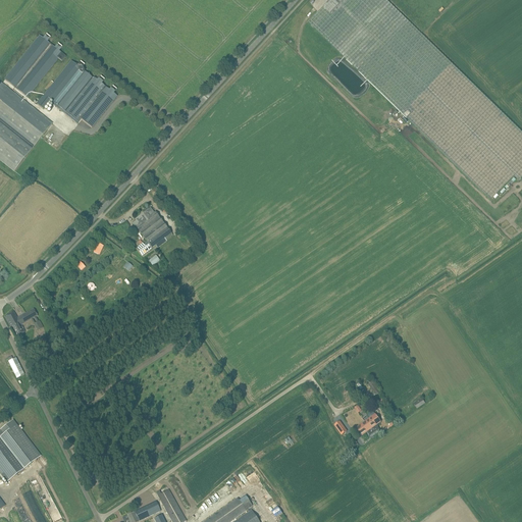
[(521,176),(521,132),(386,0),(329,0),(308,22),(490,200),(514,176),(519,180),(521,176)]
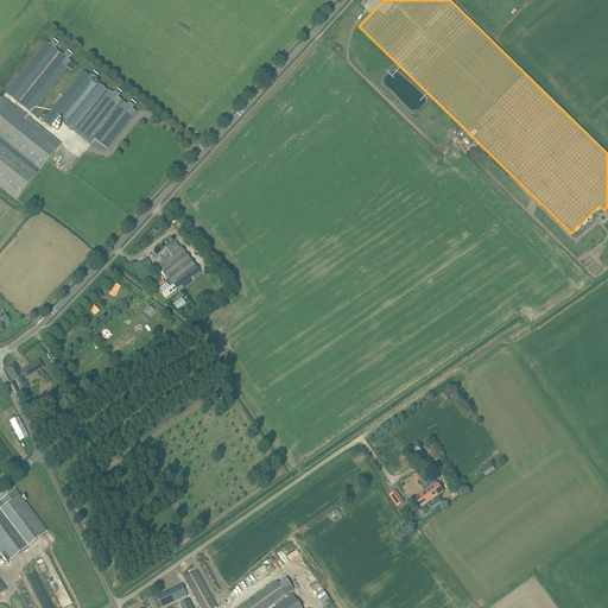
[(46,42),(6,93),(31,113),(68,68),(73,71),(77,65),(73,62),(69,59),(74,55),(69,51),(64,56),(55,48),(58,43),(54,38),(50,44),(46,42)]
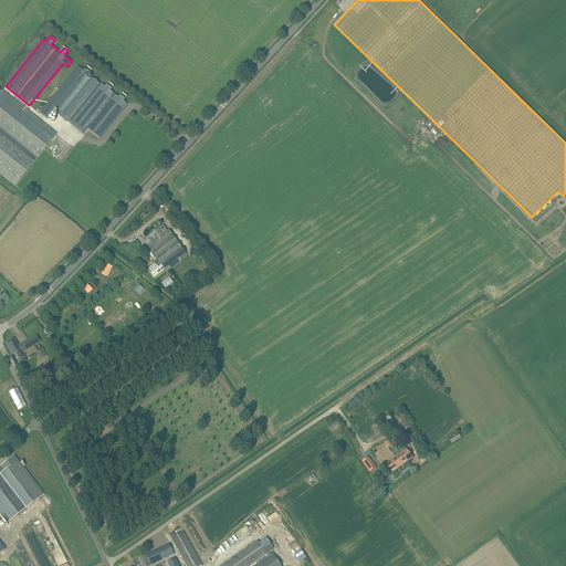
[(77,66),(40,113),(48,118),(55,108),(60,112),(58,114),(71,124),(102,85),(92,77),(90,73),(85,70),(84,71),(77,66)]
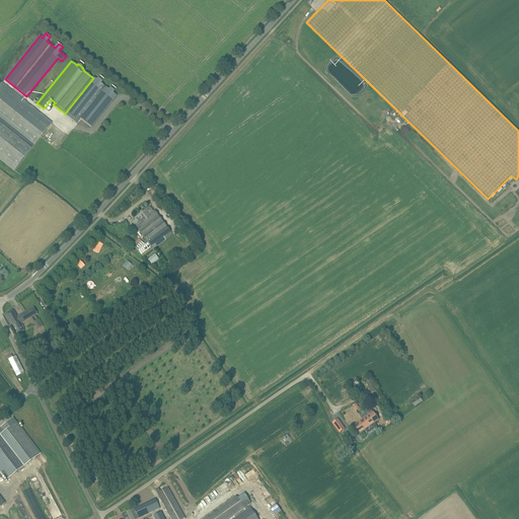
[(93,78),(65,114),(77,124),(81,119),(91,127),(117,95),(114,93),(114,92),(115,91),(110,88),(109,89),(100,83),(102,81),(100,80),(98,78),(97,80),(93,77),(93,78)]
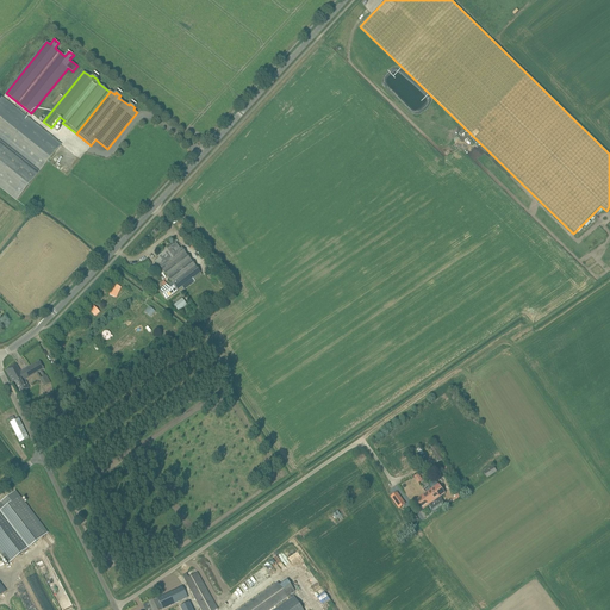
[(0,187),(17,200),(61,144),(0,95),(0,187)]
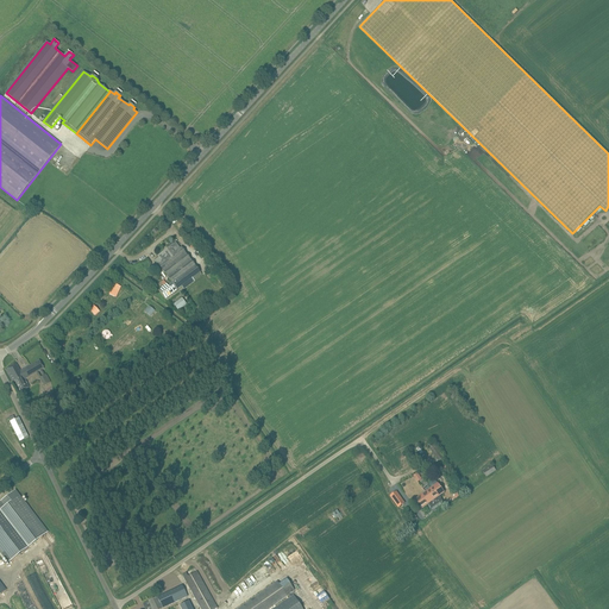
[(200,272),(181,248),(180,249),(175,243),(157,256),(158,258),(155,261),(173,283),(168,287),(167,284),(159,290),(165,299),(200,272)]
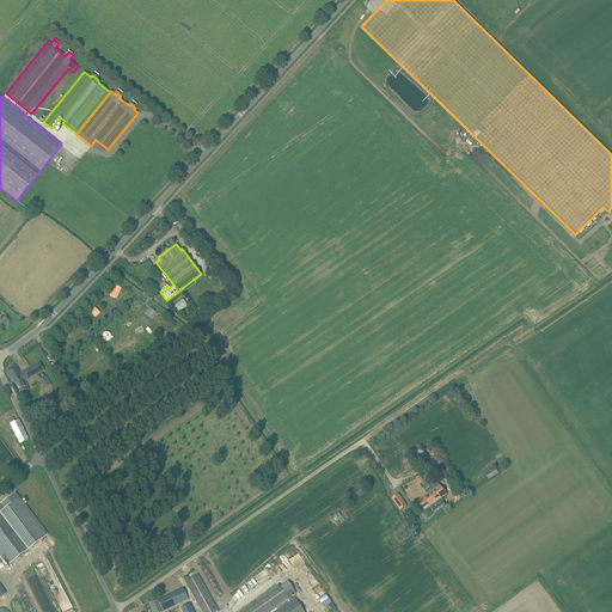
[(112,299),(116,294),(118,297),(123,292),(117,287),(109,295),(112,299)]
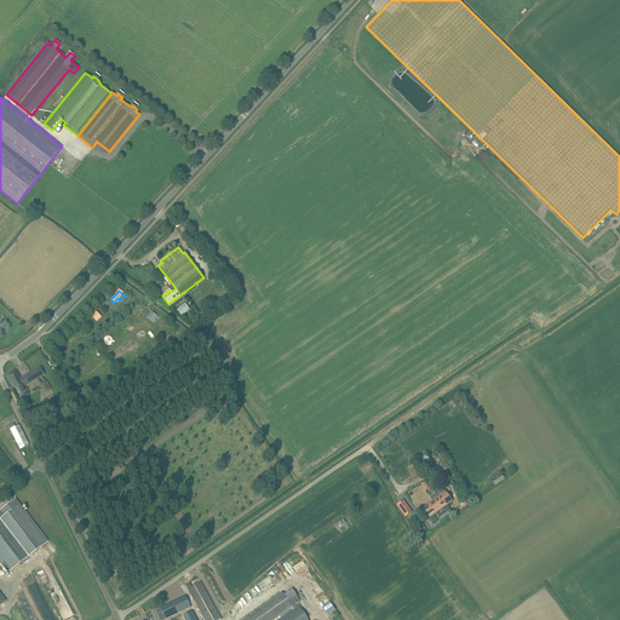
[(181,316),(190,310),(185,303),(176,309),(181,316)]
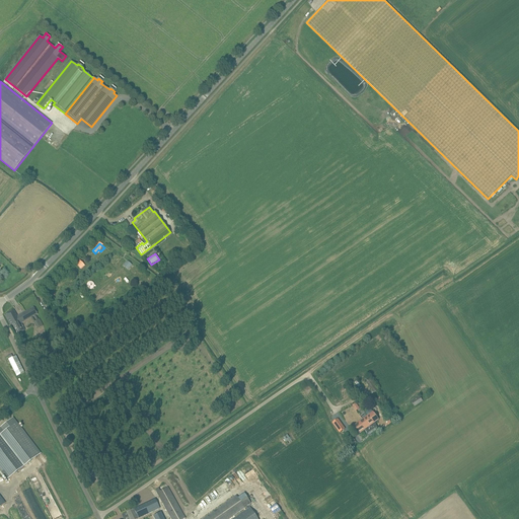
[(117,262),(121,260),(118,254),(109,260),(113,263),(116,261),(117,262)]
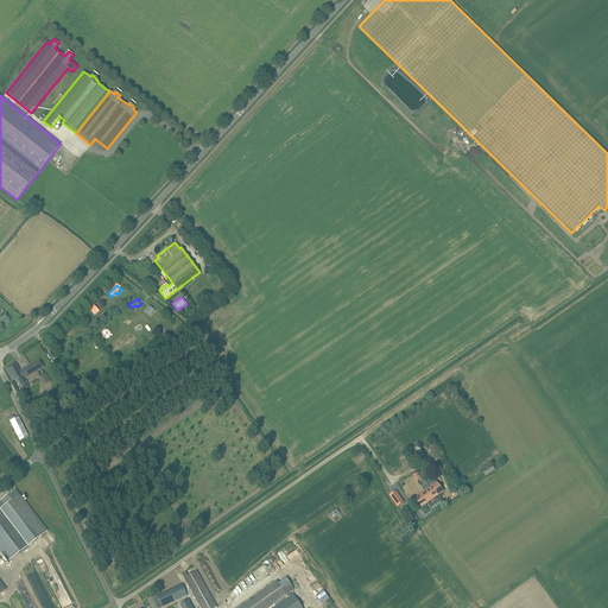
[(90,314),(93,316),(95,314),(97,316),(105,309),(99,304),(90,314)]
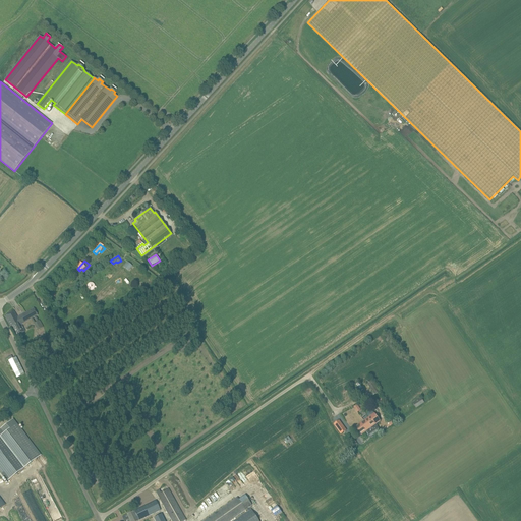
[(128,271),(132,267),(127,262),(123,267),(128,271)]
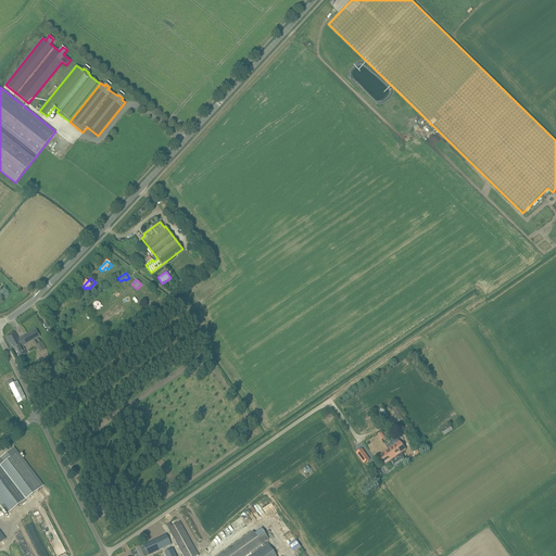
[(137,293),(142,298),(149,289),(143,285),(137,293)]
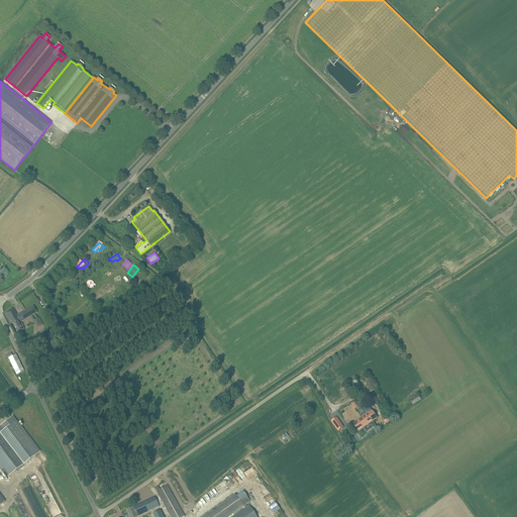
[(115,289),(119,296),(124,293),(120,287),(115,289)]
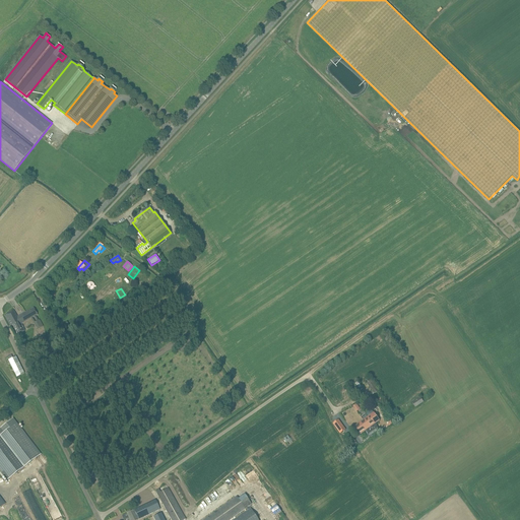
[(38,315),(36,312),(34,308),(17,317),(13,311),(5,316),(11,327),(12,326),(17,335),(25,331),(21,324),(38,315)]
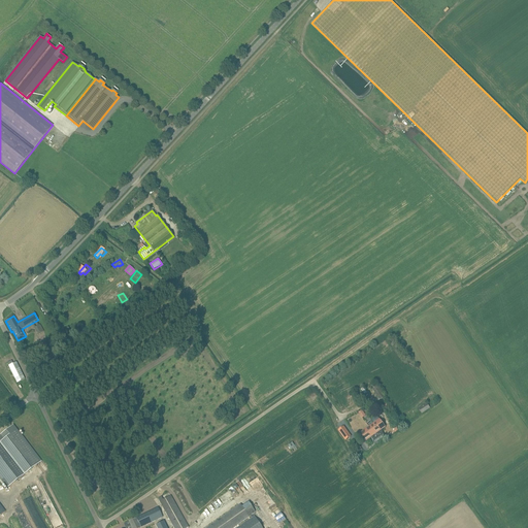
[(37,334),(43,331),(39,325),(34,328),(37,334)]
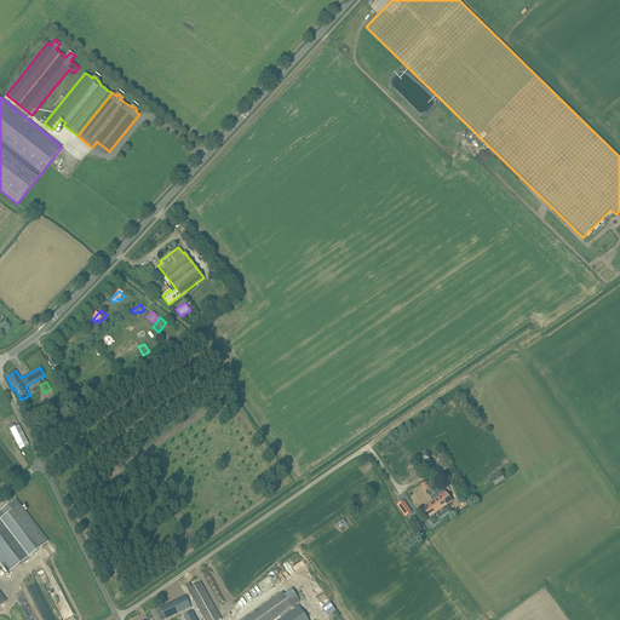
[(61,422),(51,402),(42,407),(52,426),(61,422)]
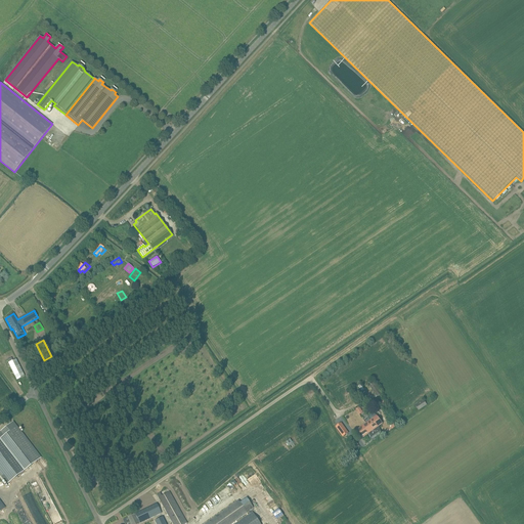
[(17,380),(25,377),(16,359),(9,363),(17,380)]
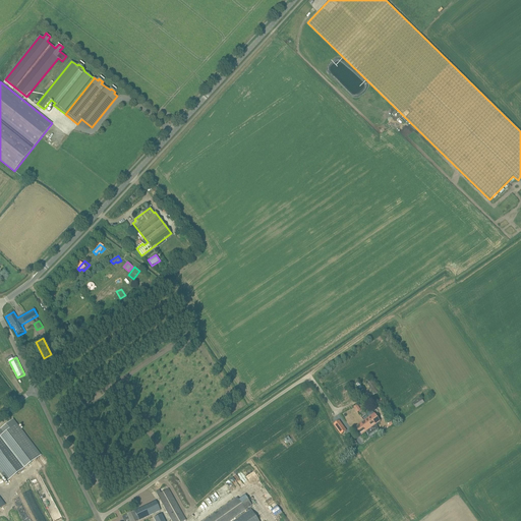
[(371,381),(367,384),(374,394),(380,391),(377,386),(375,387),(371,381)]
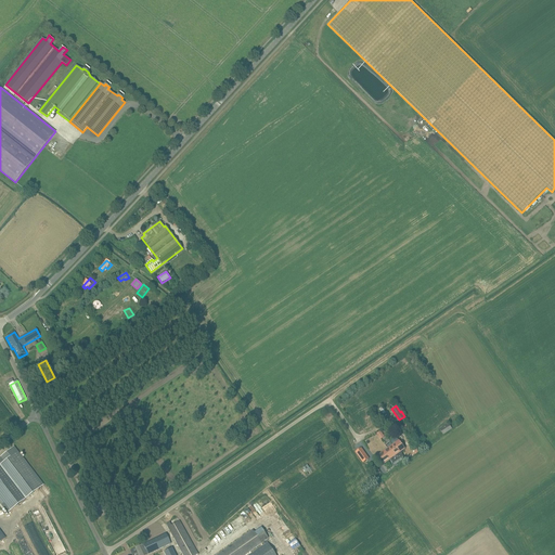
[(443,435),(452,428),(449,424),(440,429),(443,435)]
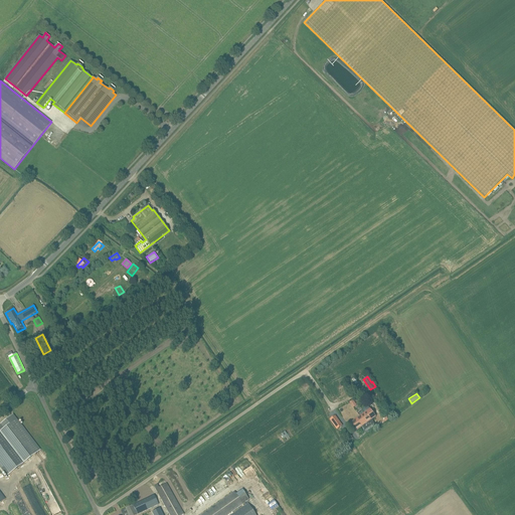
[(357,419),(350,424),(354,431),(361,425),(364,430),(366,434),(376,425),(373,421),(373,418),(376,415),(371,408),(364,412),(362,409),(357,413),(360,416),(356,418),(357,419)]
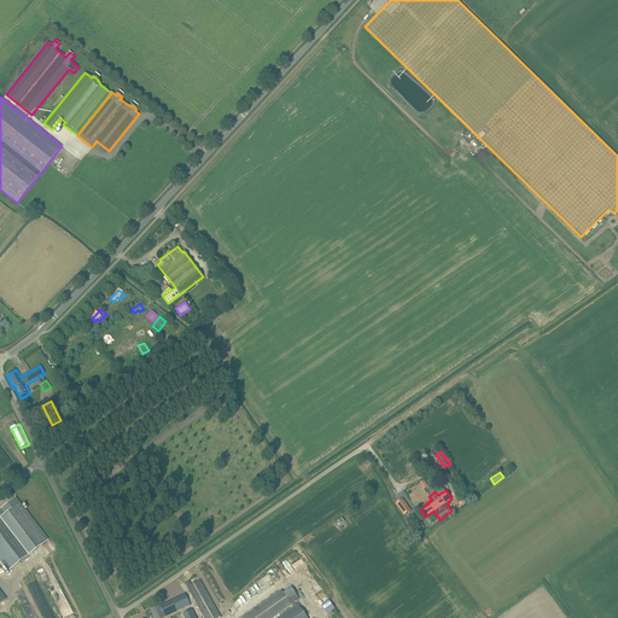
[(0,508),(0,559),(9,571),(48,540),(16,497),(0,508)]
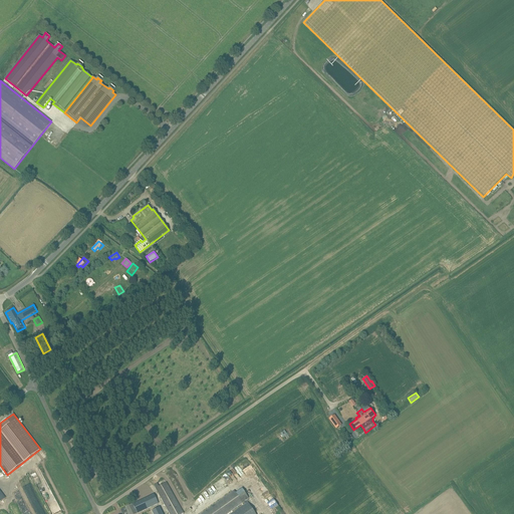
[(337,419),(332,423),(336,429),(341,425),(337,419)]
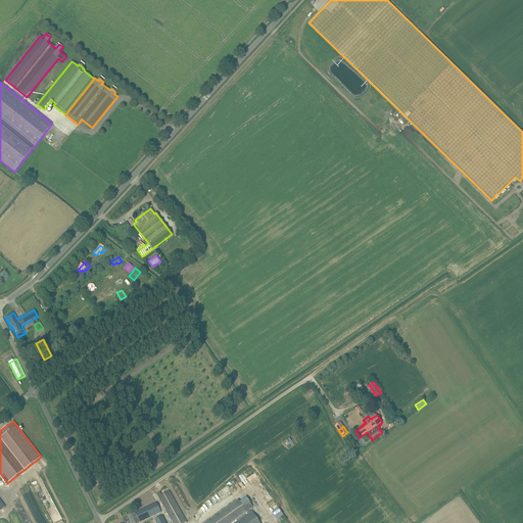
[(290,447),(294,444),(289,438),(286,440),(290,447)]
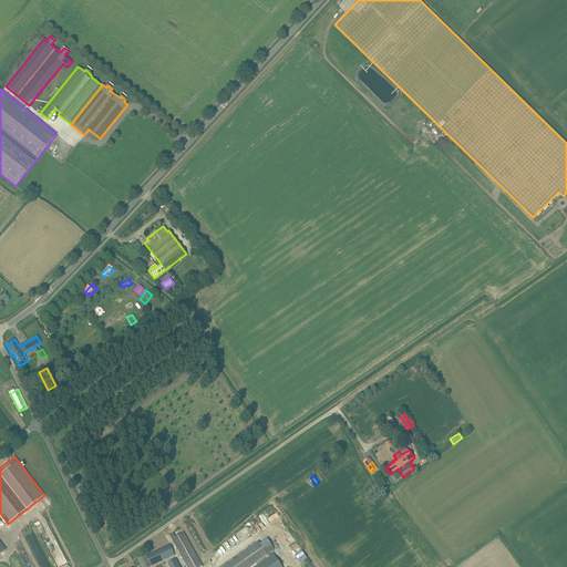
[(380,480),(384,485),(389,482),(384,476),(380,480)]
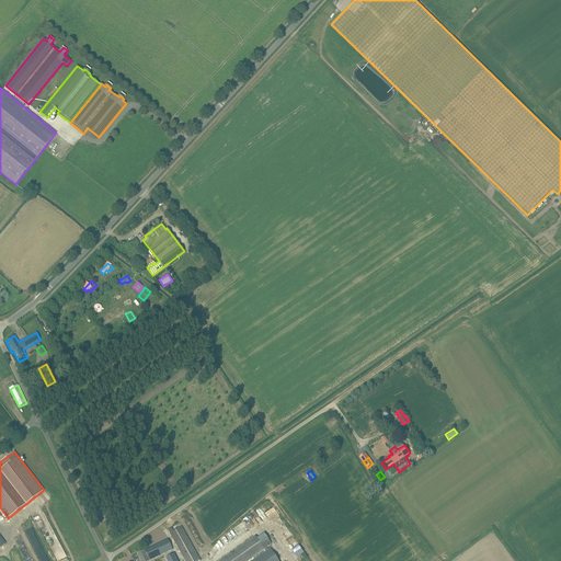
[(380,483),(375,474),(371,478),(378,485),(380,483)]
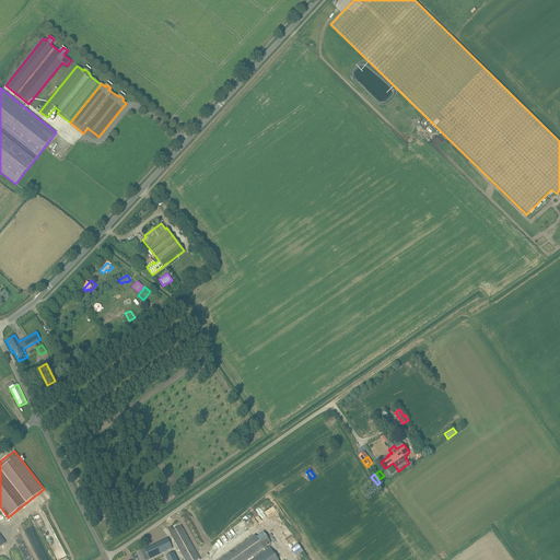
[(198,559),(200,559),(182,525),(173,531),(171,527),(167,529),(184,559),(198,559)]
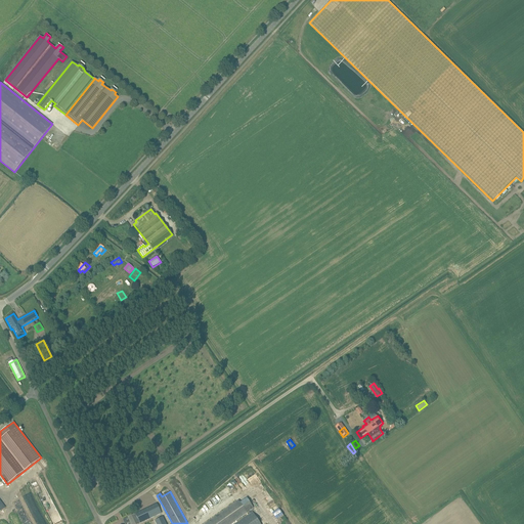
[(213,506),(212,506),(214,509),(221,505),(218,499),(212,504),(213,506)]
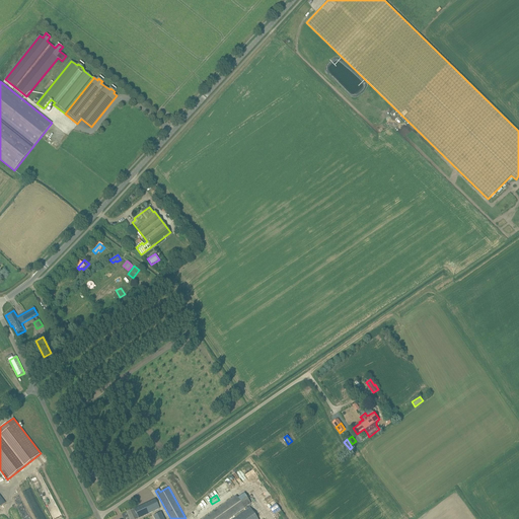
[(203,518),(228,518),(236,514),(245,508),(250,504),(246,497),(240,502),(236,496),(203,518)]
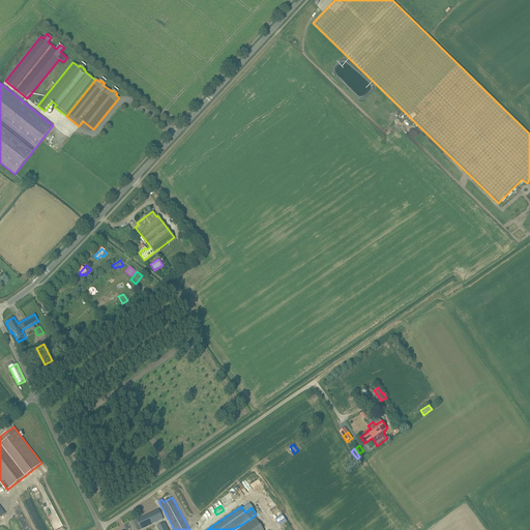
[(129,524),(133,529),(140,529),(163,520),(158,509),(129,524)]
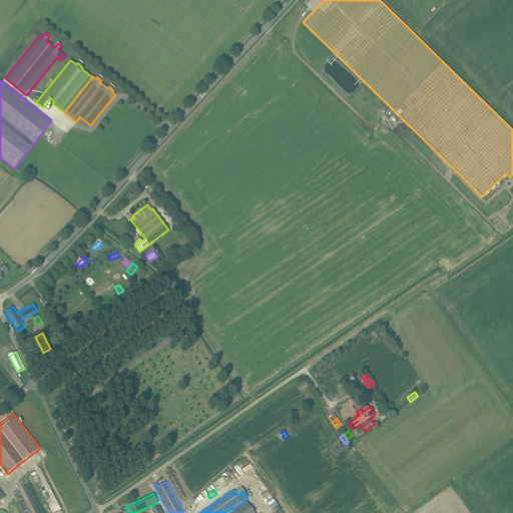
[(254,512),(246,502),(230,512),(254,512)]
